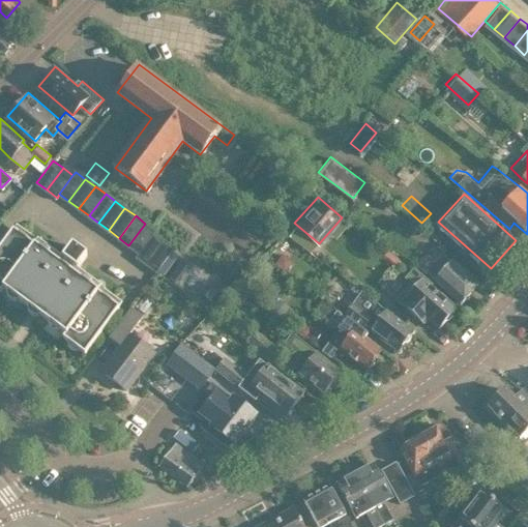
[(128,245),(139,253),(152,235),(155,231),(145,224),(128,245)]
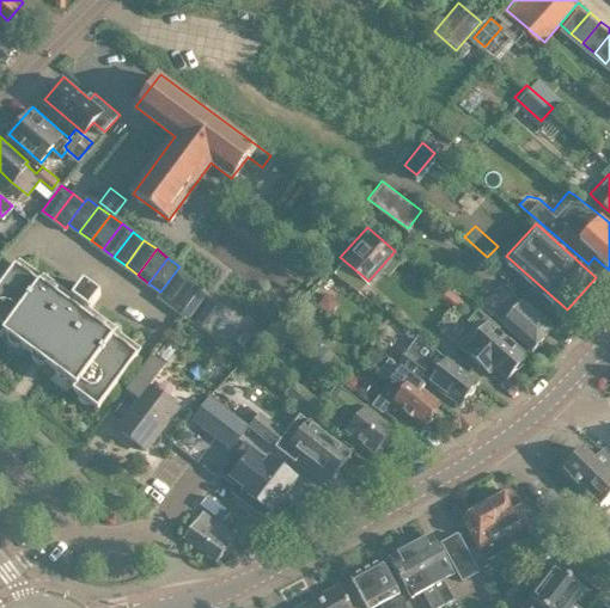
[(360,288),(367,280),(361,275),(343,260),(335,270),(353,283),(360,288)]
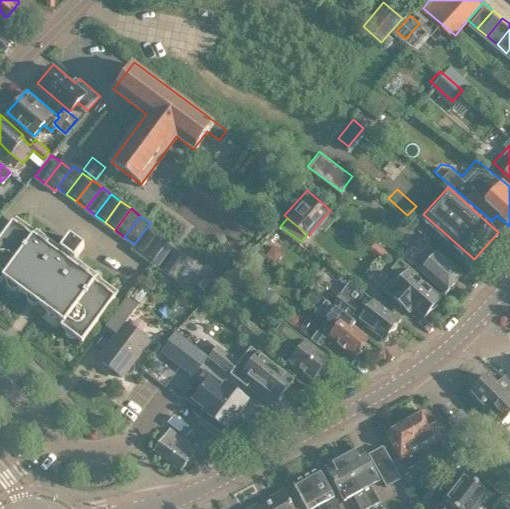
[(116,296),(71,263),(84,245),(70,235),(57,253),(13,220),(0,237),(0,280),(0,281),(3,278),(63,322),(61,325),(82,341),(116,296)]
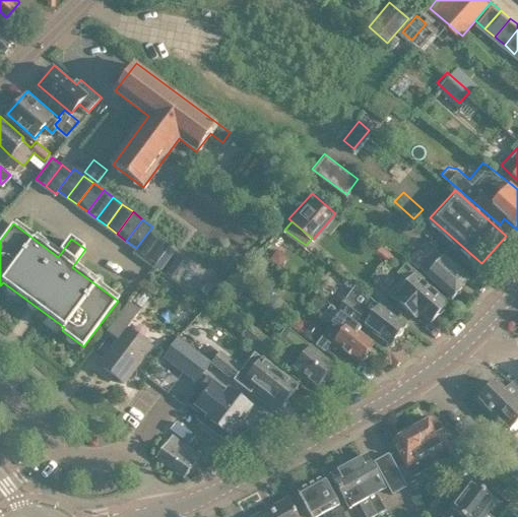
[(149,231),(136,248),(133,252),(143,259),(159,238),(149,231)]
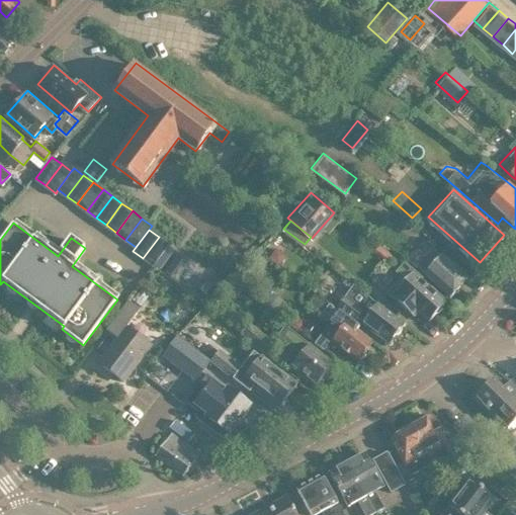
[(169,244),(159,237),(143,258),(153,265),(169,244)]
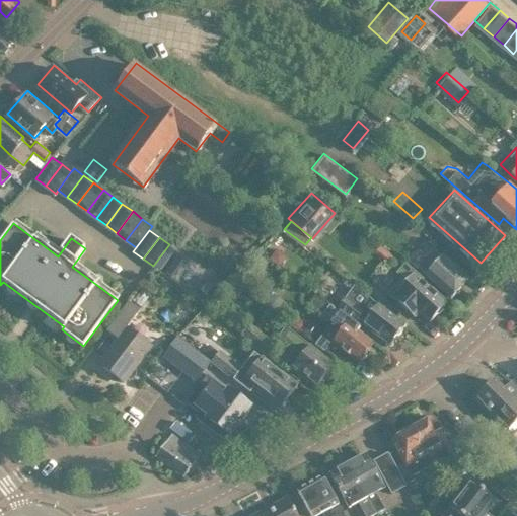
[(444,252),(443,254),(432,244),(426,238),(410,256),(416,262),(451,294),(468,276),(444,252)]
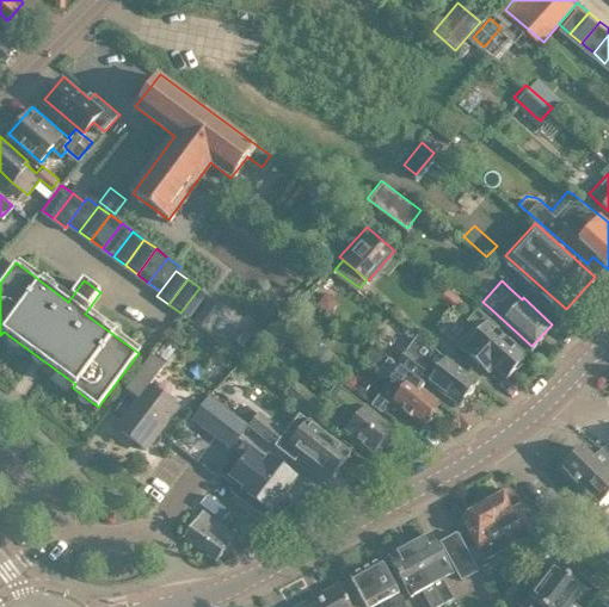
[(325,289),(317,299),(328,309),(337,297),(325,289)]
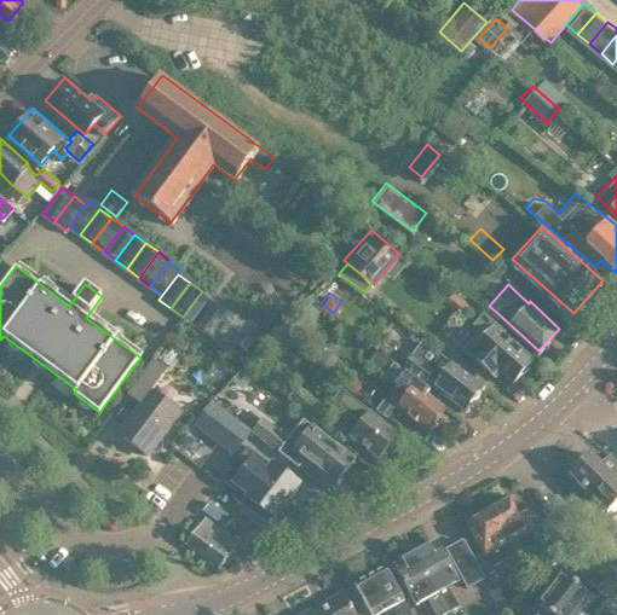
[(483,328),(466,347),(496,373),(501,369),(514,379),(534,358),(503,331),(506,329),(486,312),(477,323),(483,328)]
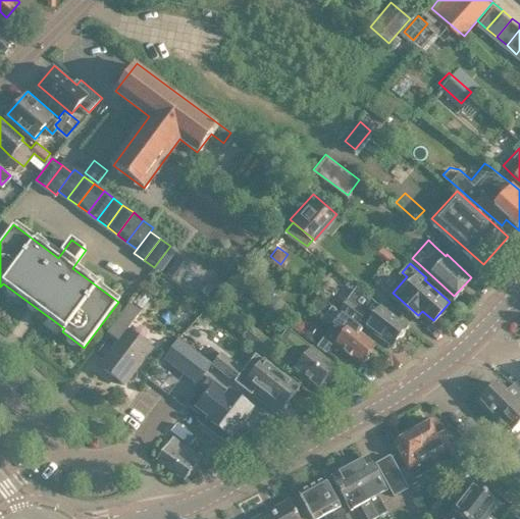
[(366,323),(393,343),(407,323),(357,286),(340,308),(357,322),(360,318),(366,322),(366,323)]
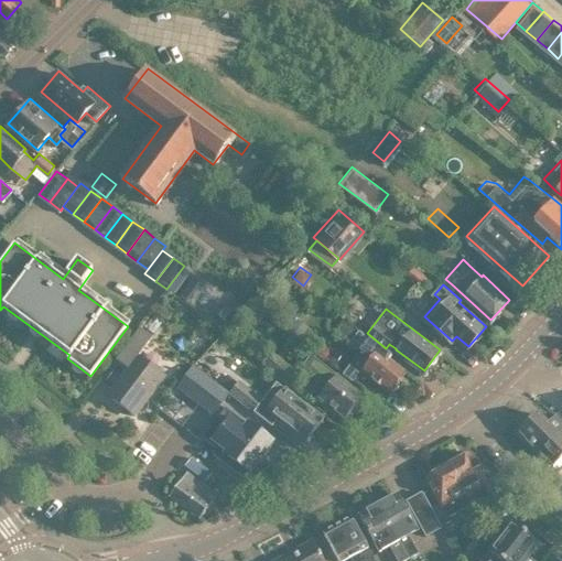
[(298,315),(289,325),(300,334),(309,324),(298,315)]
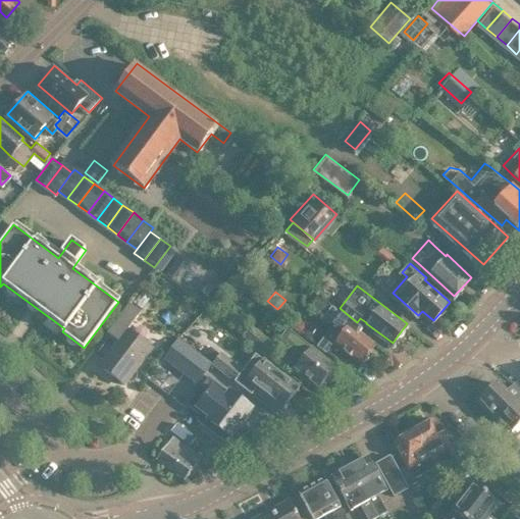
[(312,304),(323,313),(331,303),(320,294),(312,304)]
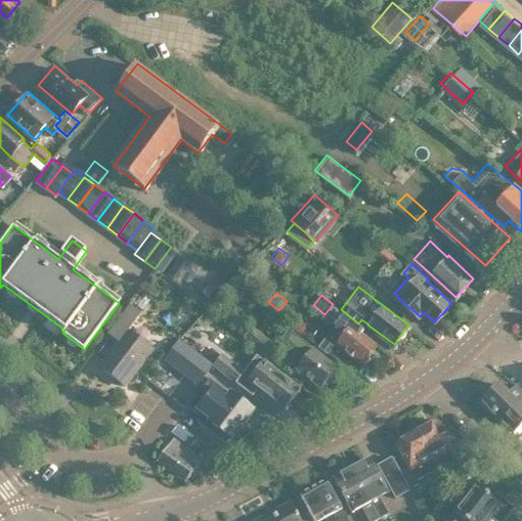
[(109,333),(119,341),(100,365),(125,384),(127,381),(130,382),(133,381),(136,379),(137,376),(137,373),(135,370),(151,348),(128,330),(141,311),(130,303),(109,333)]
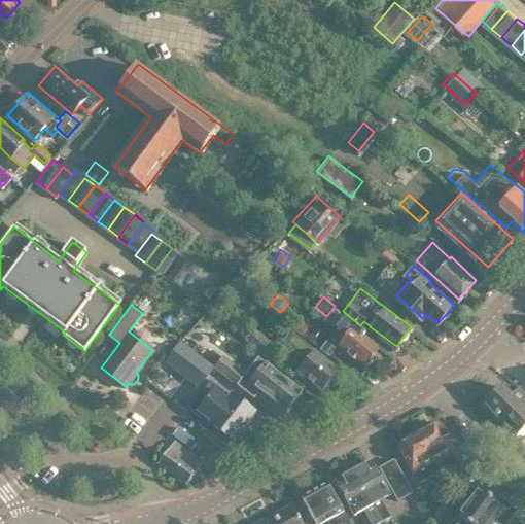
[(335,326),(345,334),(338,345),(363,364),(380,345),(362,332),(365,328),(343,311),(335,306),(326,316),(325,317),(336,324),(335,326)]
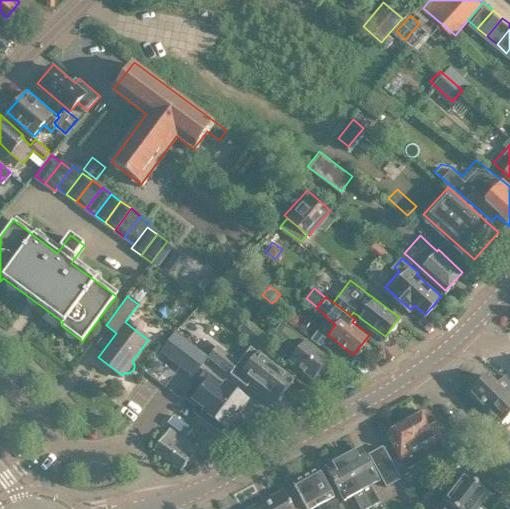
[(237,328),(256,342),(265,330),(246,316),(237,328)]
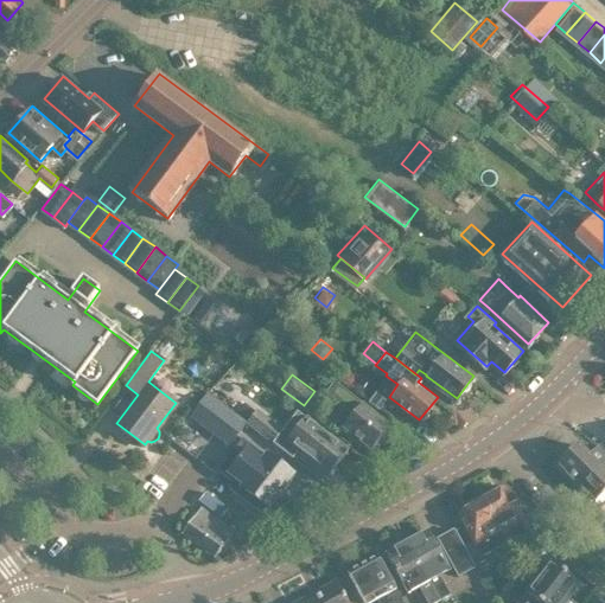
[(343,404),(355,414),(344,425),(373,448),(392,423),(363,402),(335,378),(325,391),(342,404),(343,404)]
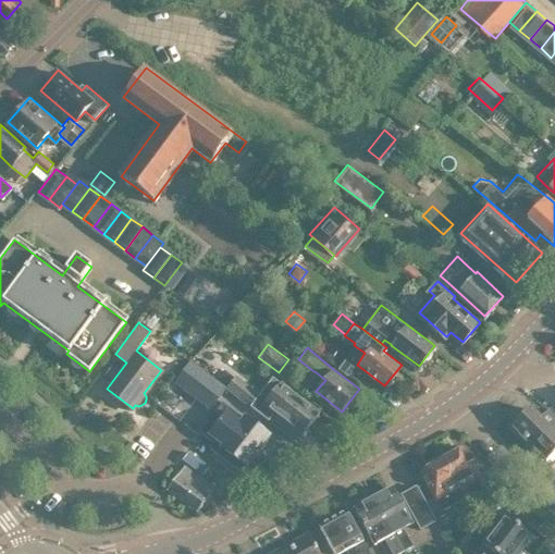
[(225,389),(208,376),(187,359),(176,373),(197,389),(193,395),(210,408),(225,389)]
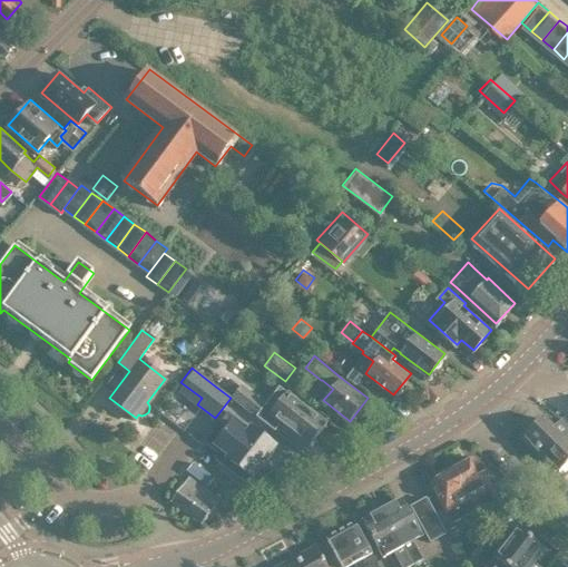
[(232,397),(257,416),(266,403),(241,383),(232,397)]
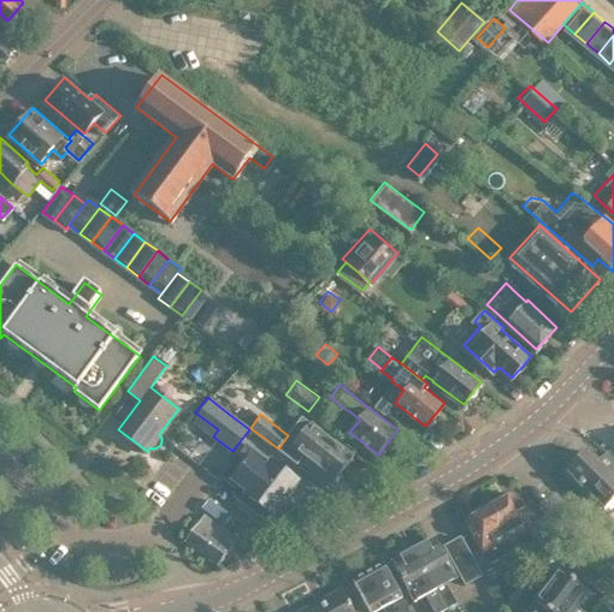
[(312,420),(300,434),(291,446),(334,479),(353,455),(323,431),(324,428),(312,420)]
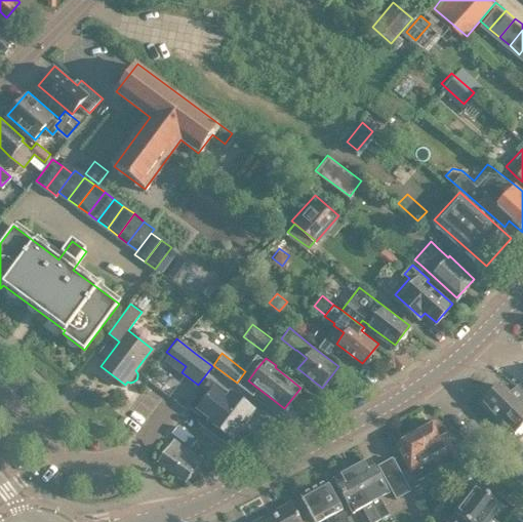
[(198,417),(228,441),(229,440),(248,430),(244,423),(255,407),(211,374),(189,403),(201,413),(198,417)]
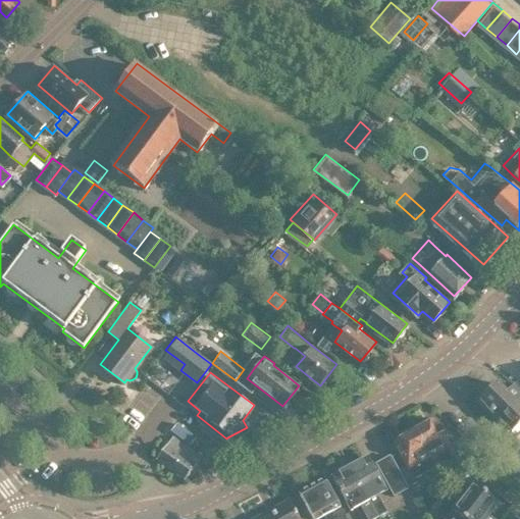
[(499,379),(480,398),(504,421),(513,429),(519,422),(519,383),(517,381),(509,390),(499,379)]
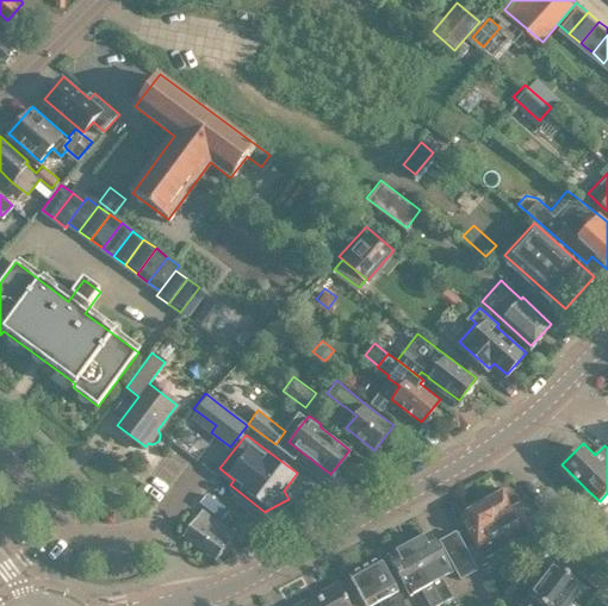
[(211,472),(199,487),(212,497),(212,495),(211,495),(222,481),(223,482),(223,481),(221,480),(218,483),(209,476),(212,473),(211,472)]
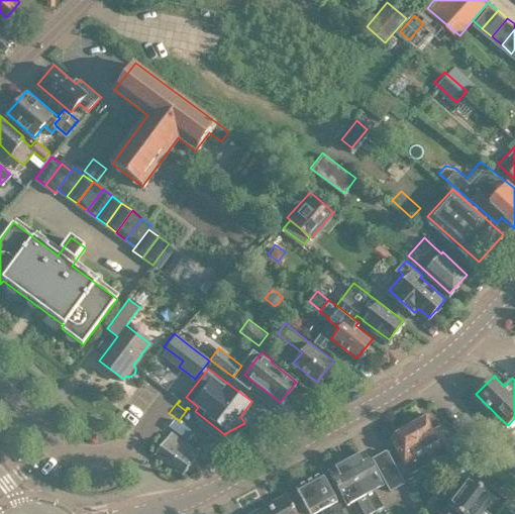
[(433,412),(412,424),(427,450),(448,438),(433,412)]
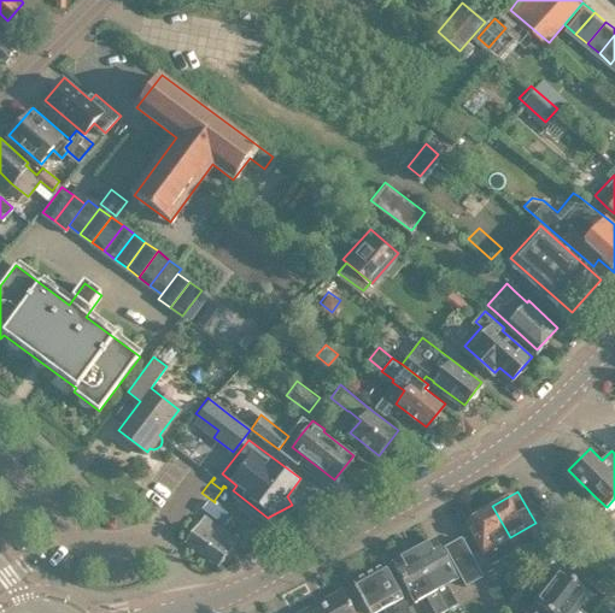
[(510,537),(492,506),(467,520),(482,548),(474,553),(485,571),(496,565),(493,560),(516,548),(510,537)]
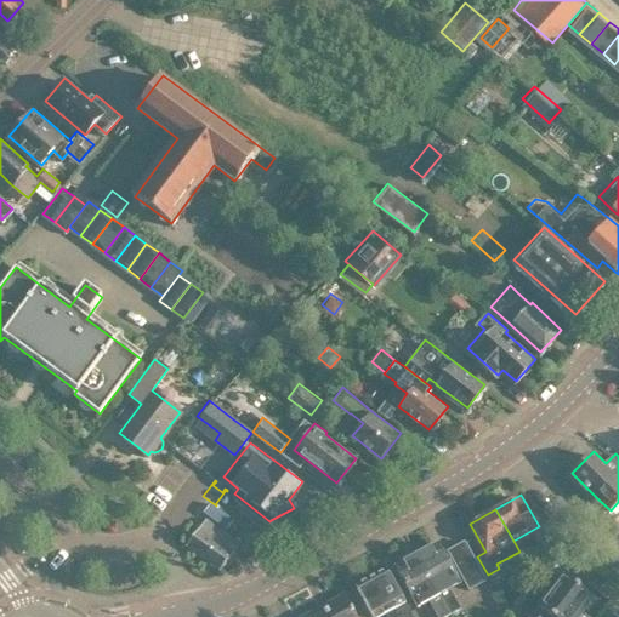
[(208,515),(188,544),(221,567),(242,540),(208,515)]
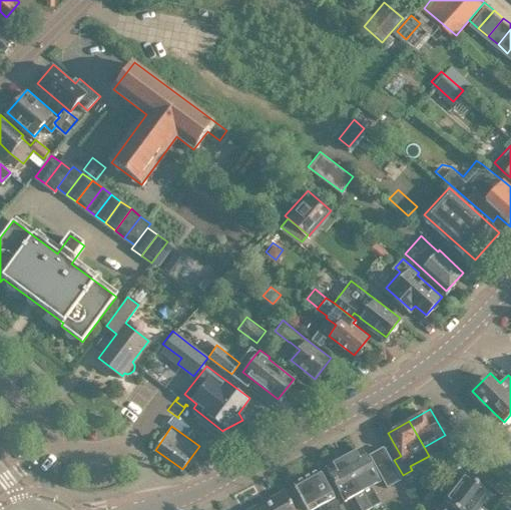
[(455,454),(466,448),(458,435),(455,429),(445,435),(444,435),(455,454)]
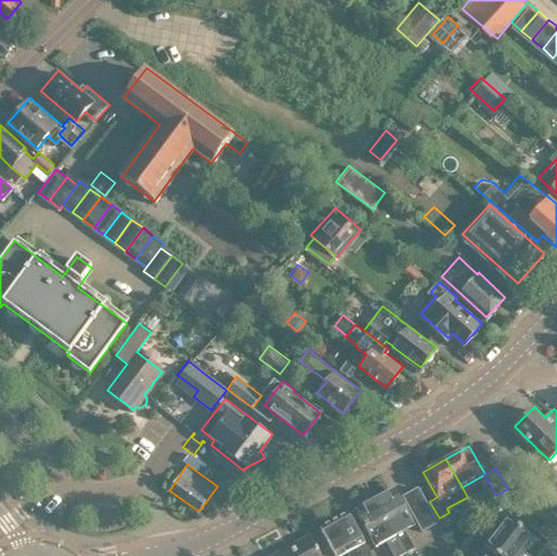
[(424,528),(439,520),(419,484),(404,493),(424,528)]
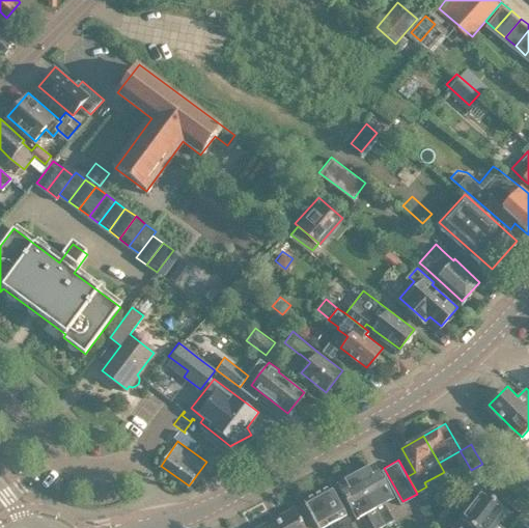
[(376,461),(358,471),(386,522),(393,518),(384,501),(395,495),(376,461)]
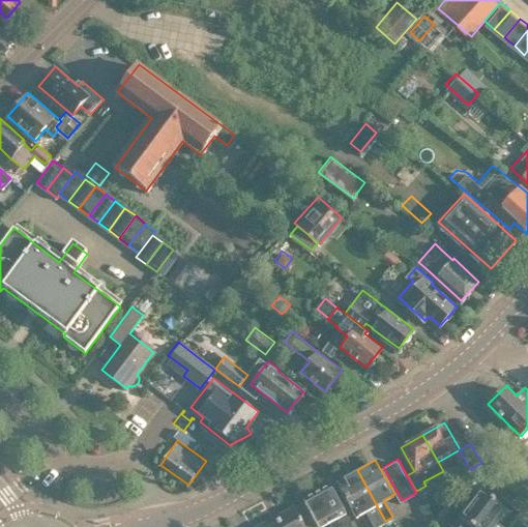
[(385,521),(357,470),(339,480),(358,515),(368,509),(377,526),(385,521)]
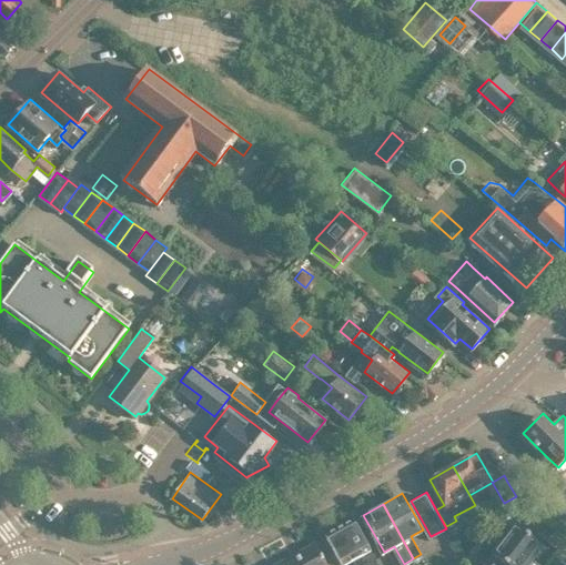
[(356,520),(329,535),(340,554),(345,564),(353,560),(355,564),(381,564),(367,540),(356,520)]
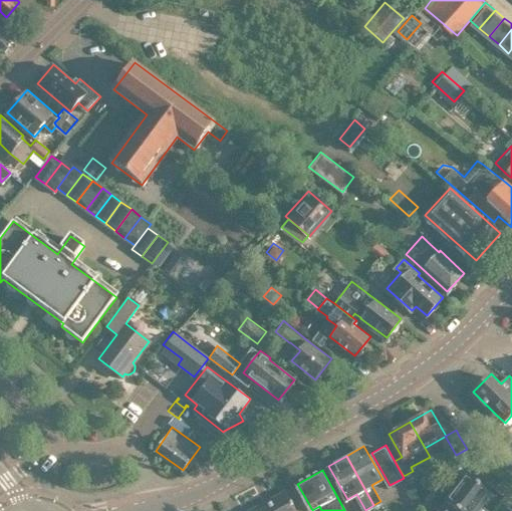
[(482,503),(491,492),(466,474),(437,510),(490,510),(491,510),(482,503)]
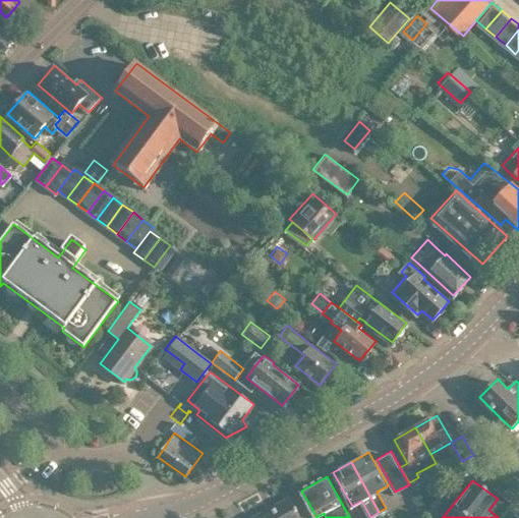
[(301,517),(291,497),(248,517),(301,517)]
